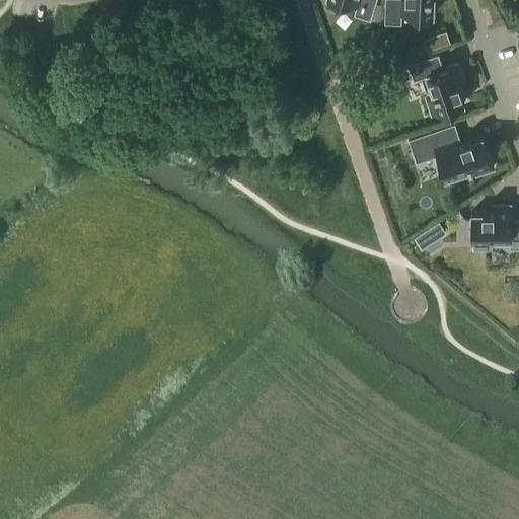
[(340,0),(357,5),(354,14),(370,19),(376,0),(340,0)]
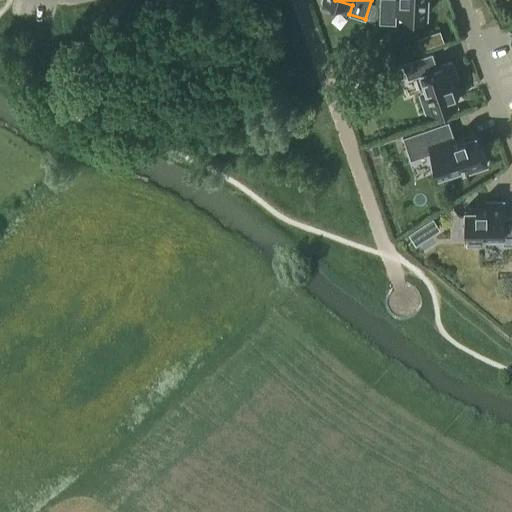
[(379,0),(379,23),(396,23),(396,14),(427,15),(427,0),(379,0)]
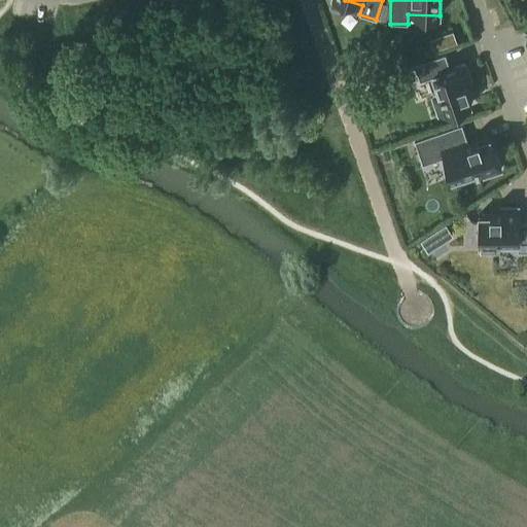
[(433,97),(440,115),(471,105),(467,94),(469,94),(466,82),(470,81),(464,64),(450,69),(445,54),(414,65),(420,81),(433,76),(440,95),(433,97)]
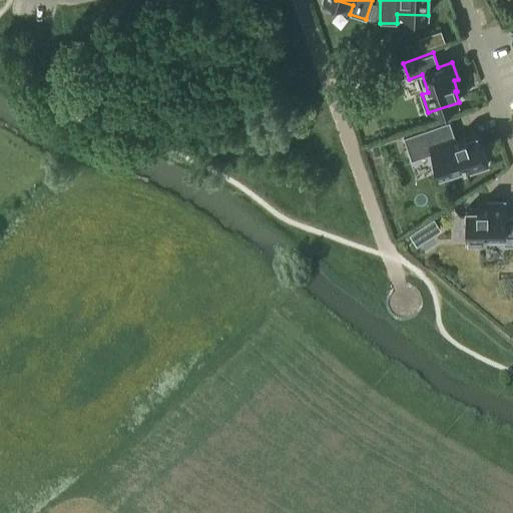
[(393,70),(385,73),(386,75),(375,88),(376,92),(398,85),(393,70)]
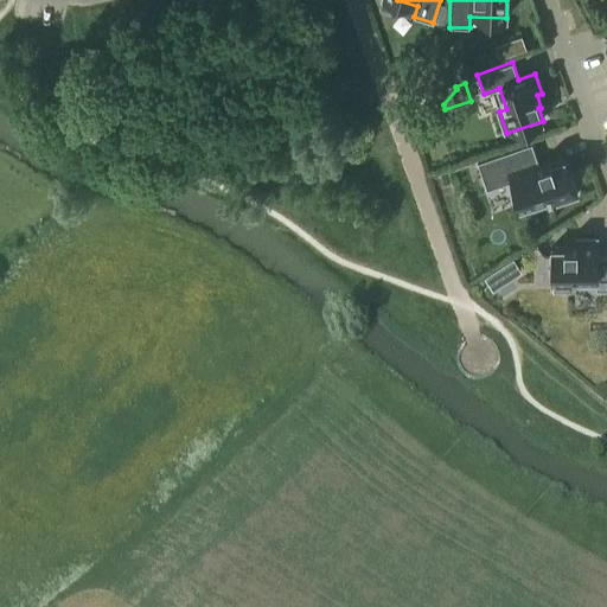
[(532,144),(478,161),(487,191),(512,183),(521,209),(554,198),(555,203),(577,196),(566,159),(553,164),(551,161),(540,165),(532,144)]
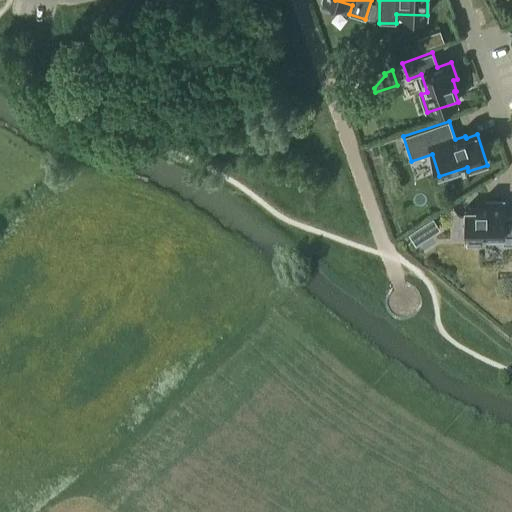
[(504,203),(486,203),(486,207),(476,207),(476,210),(464,210),(464,242),(484,242),(484,235),(502,235),(503,244),(511,244),(511,217),(504,217),(504,203)]
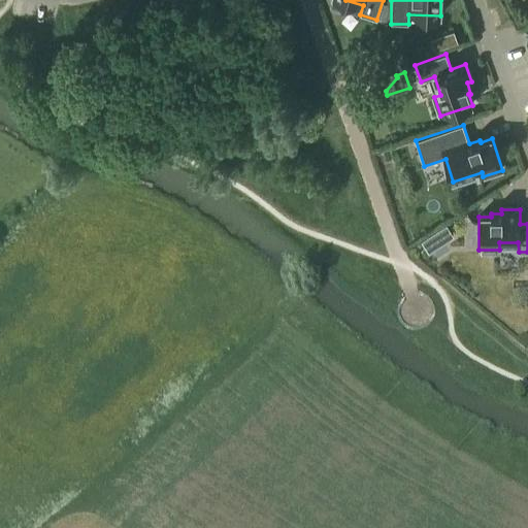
[(436,231),(443,242),(453,236),(447,226),(436,231)]
